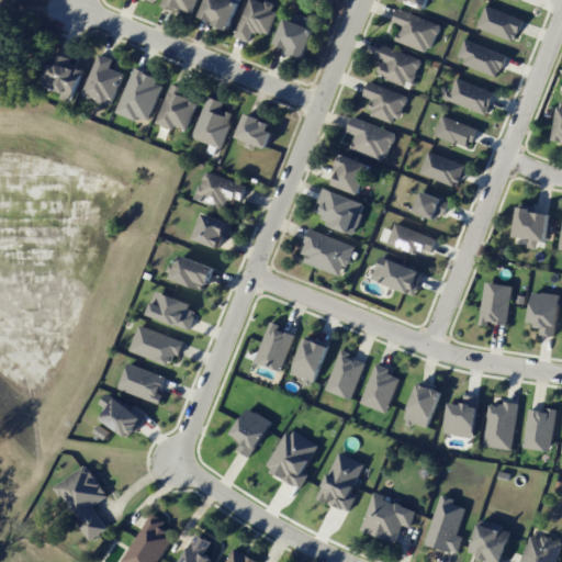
[(165,0),(195,0),(192,10),(176,15),(161,10),(165,0)]
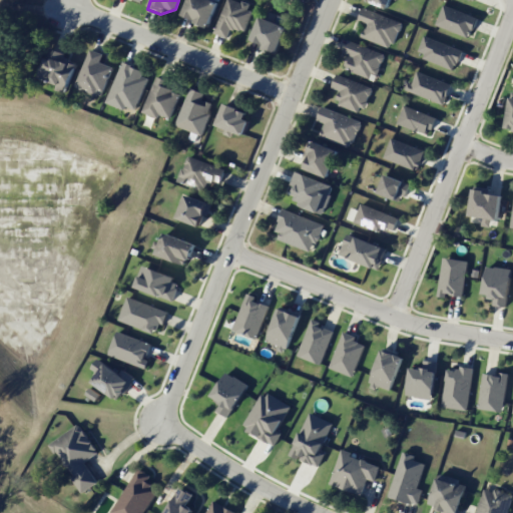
[(193,0),(208,0),(220,6),(211,27),(186,16),(193,0)]
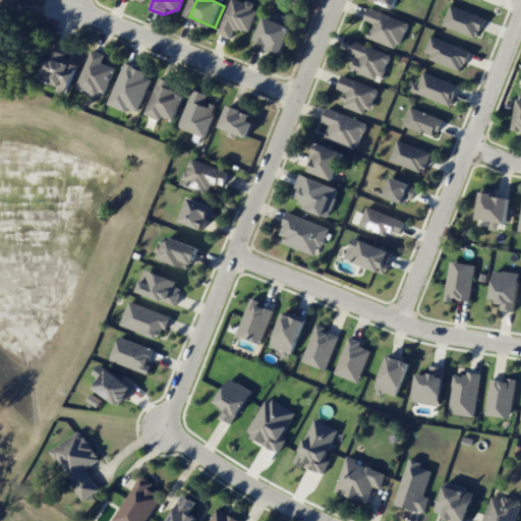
[(375,0),(397,9),(400,0),(375,0)]
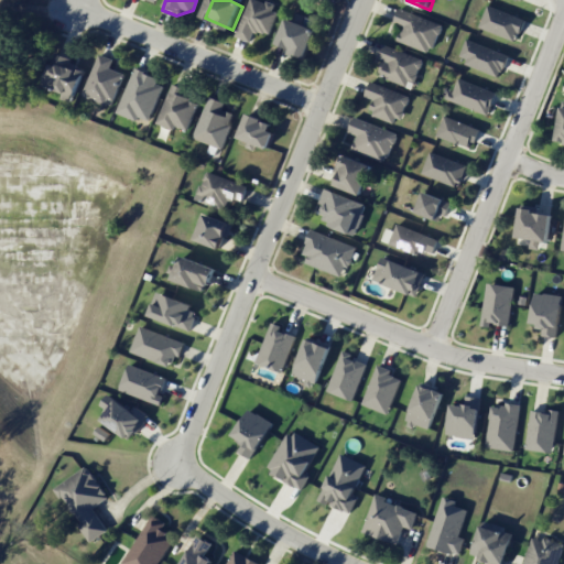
[(255,1),(283,11),(275,34),(241,41),(255,1)]
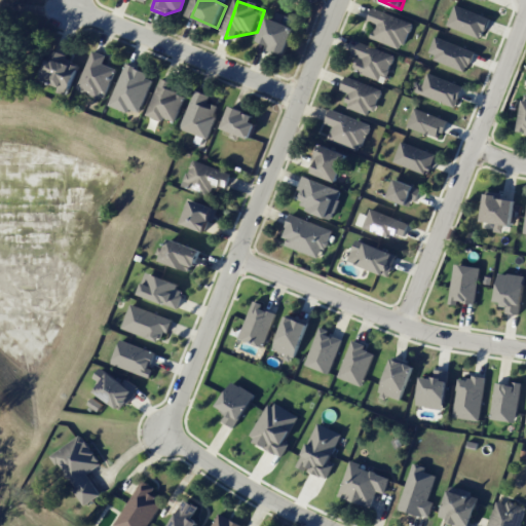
[(449,26),(484,38),(491,17),(456,5),(449,26)]
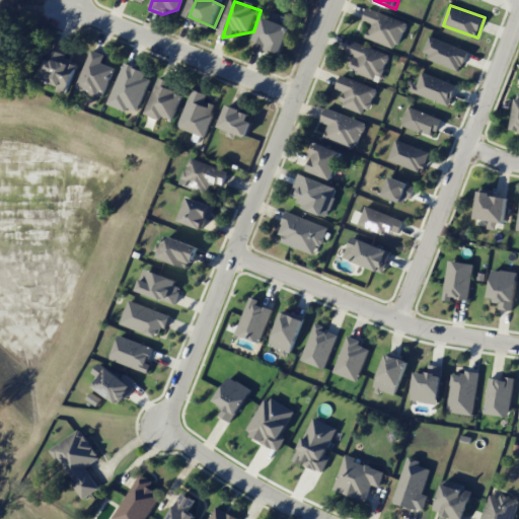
[(368,36),(397,50),(409,23),(369,7),(364,20),(373,24),(368,36)]
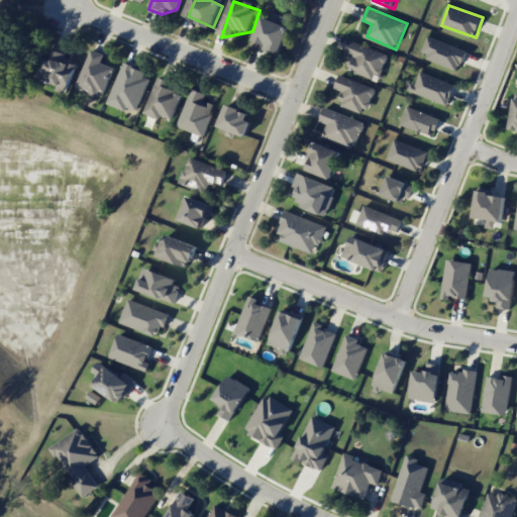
[(264,19),(293,26),(285,61),(257,43),(264,19)]
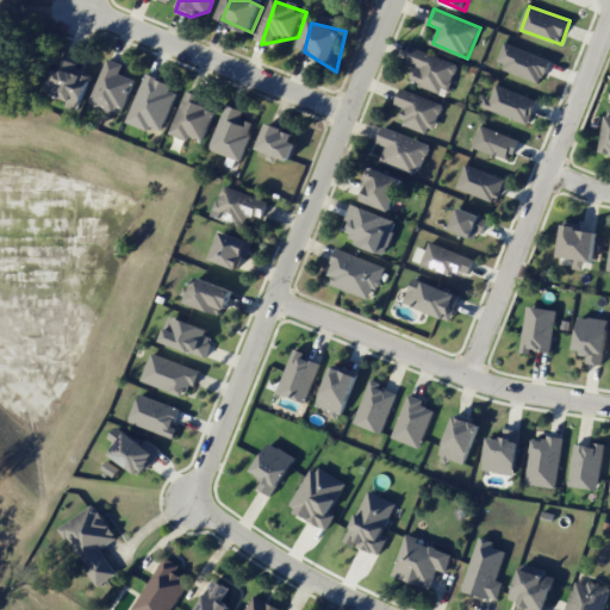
[(499,57),(539,86),(552,67),(514,38),(499,57)]
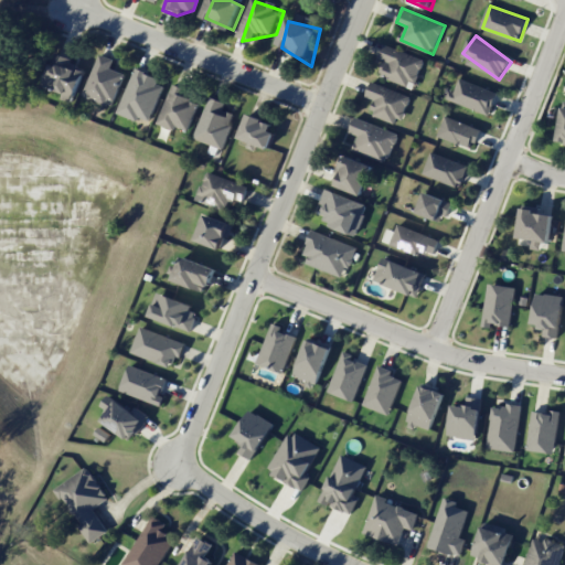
[(426,60),(385,44),(380,59),(386,61),(381,75),(414,88),(426,60)]
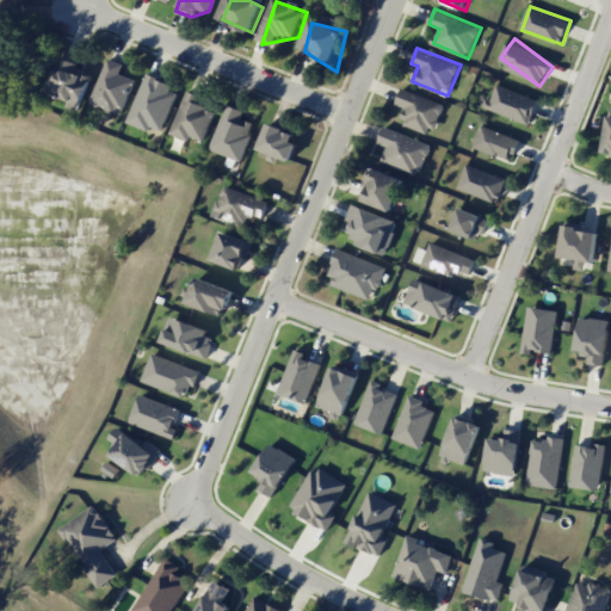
[(115,60),(129,66),(123,80),(137,86),(118,129),(98,100),(115,60)]
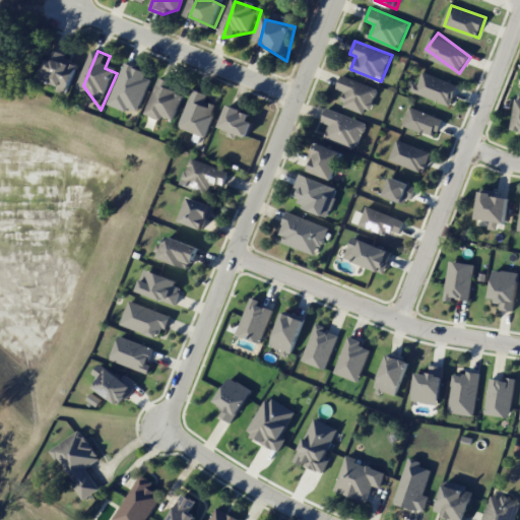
[(57,59),(85,69),(75,98),(46,87),(57,59)]
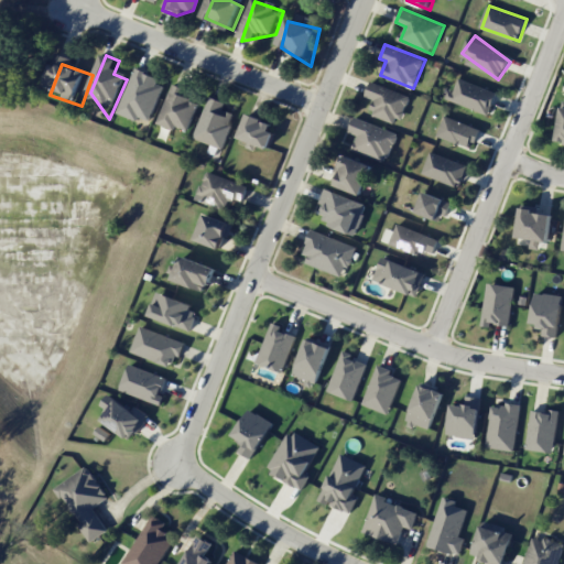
[(141,72),(172,85),(154,126),(125,114),(141,72)]
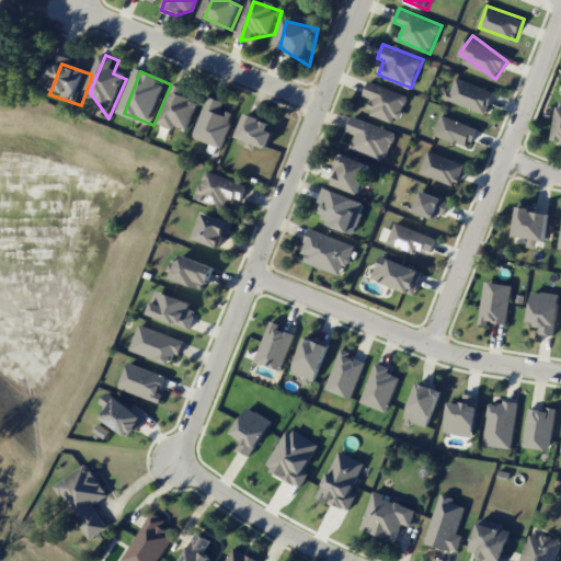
[(496,92),(456,77),(448,99),(489,114),(496,92)]
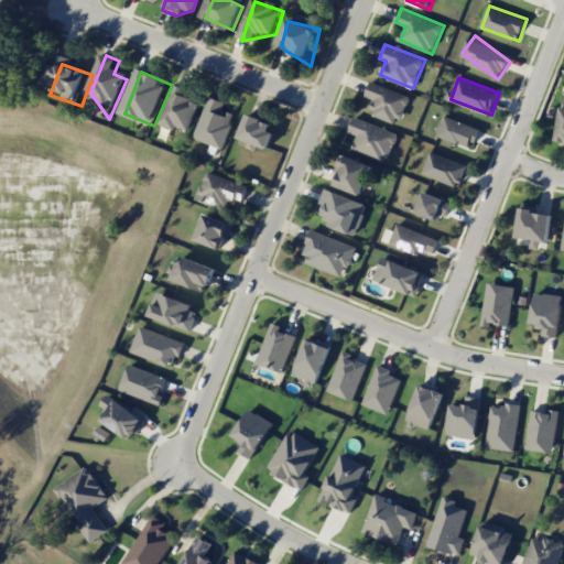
[(376,100),(370,114),(399,125),(410,96),(372,82),(367,97),(376,100)]
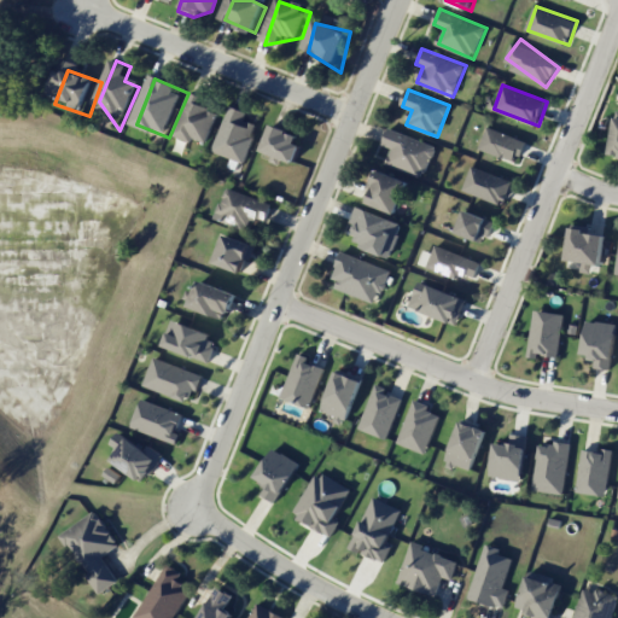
[(197,97),(226,110),(210,147),(180,135),(197,97)]
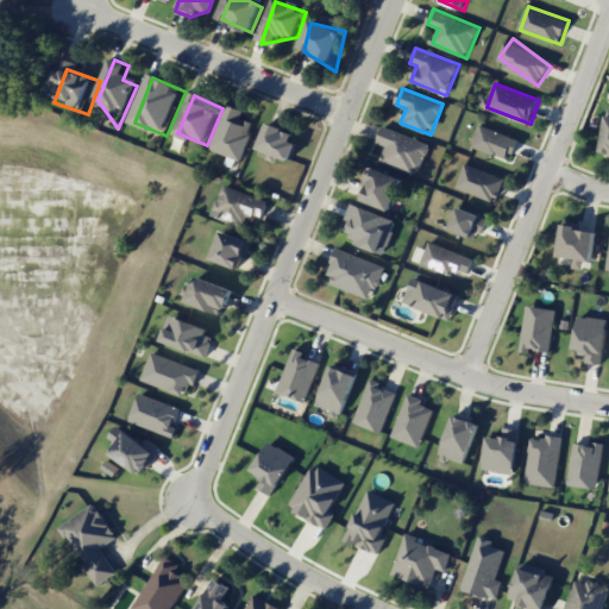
[(231,105),(262,117),(244,161),(214,150),(231,105)]
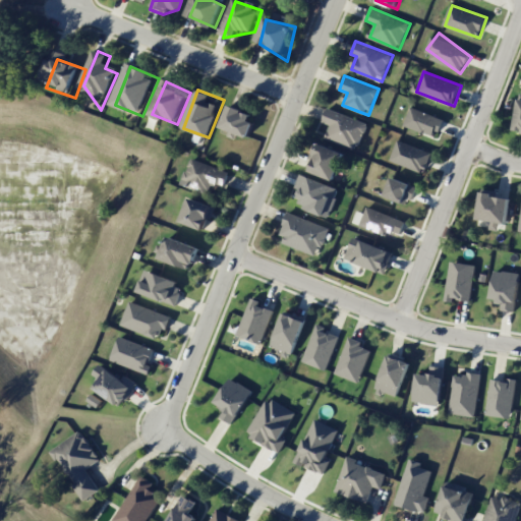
[(237,105),(258,120),(255,139),(234,135),(222,127),(237,105)]
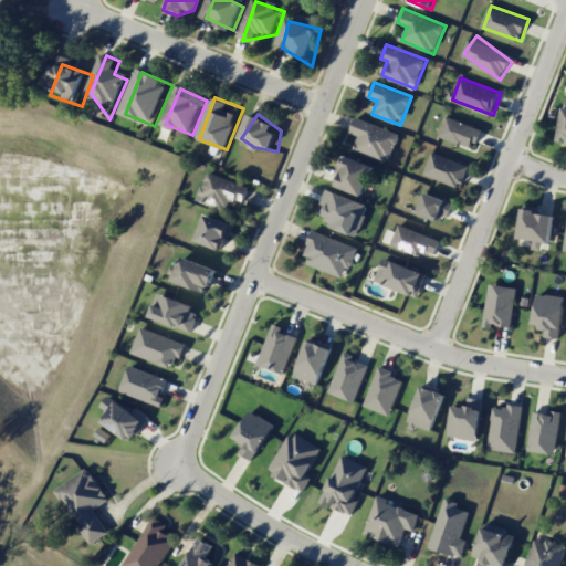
[(477,150),(484,129),(448,116),(440,137),(477,150)]
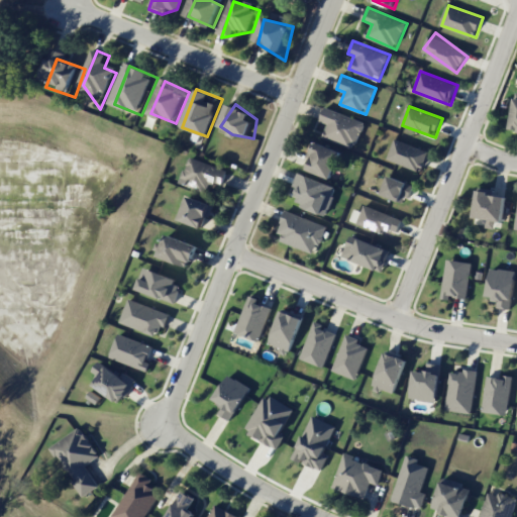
[(324,137),(354,149),(366,122),(326,107),(321,121),(329,124),(324,137)]
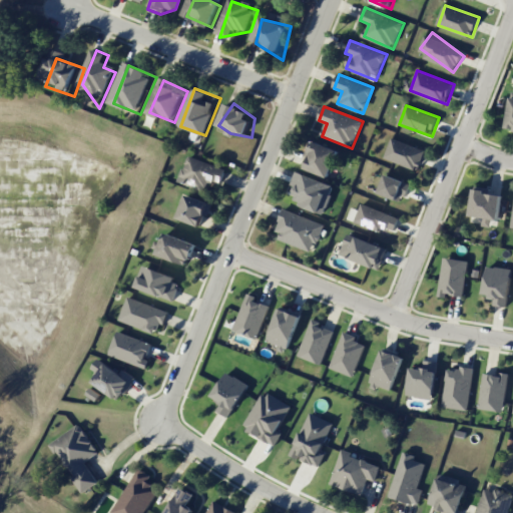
[(426,151),(394,137),(385,156),(417,170),(426,151)]
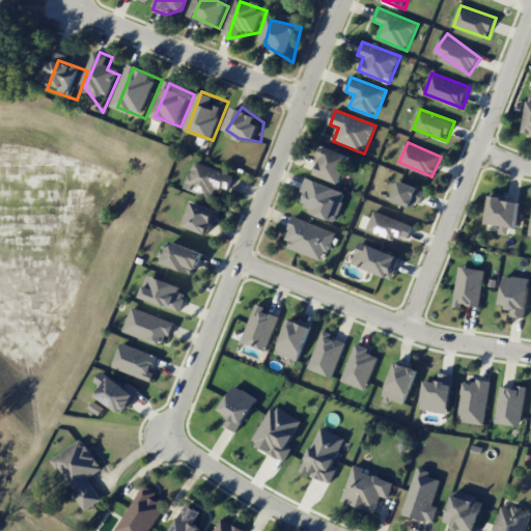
[(354,158),(329,146),(316,173),(342,184),(354,158)]
